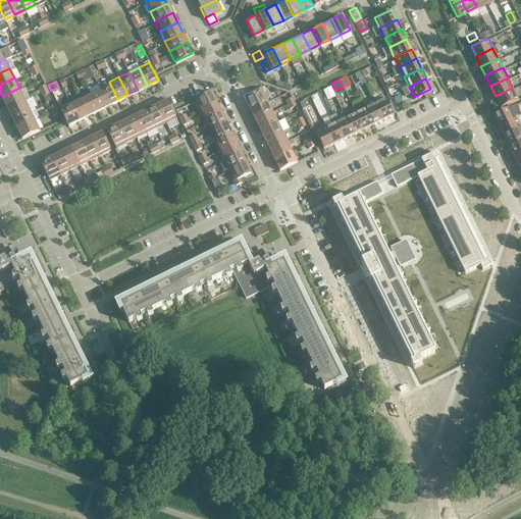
[(117,99),(109,82),(99,87),(108,104),(117,99)]
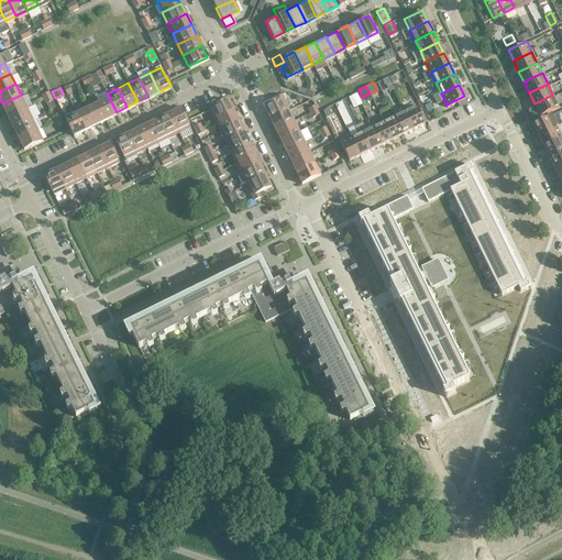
[(355,91),(348,95),(353,106),(361,102),(355,91)]
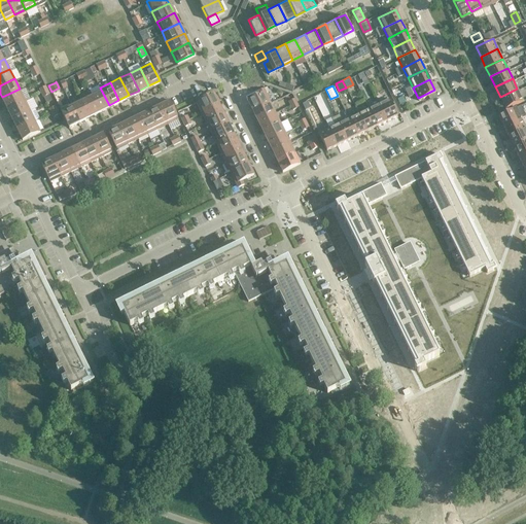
[(270,101),(263,86),(256,90),(258,93),(247,99),(252,109),(270,101)]
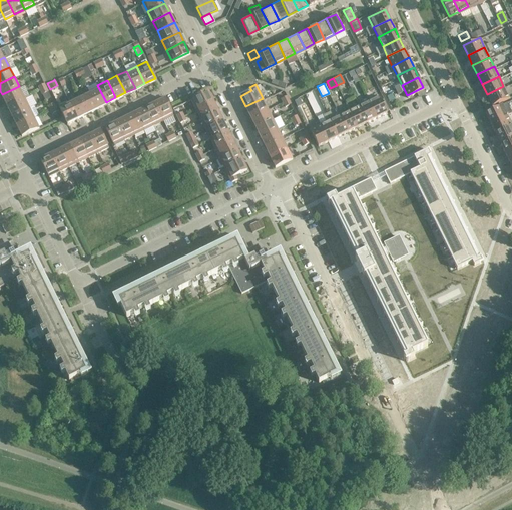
[(106,102),(97,85),(87,90),(96,107),(106,102)]
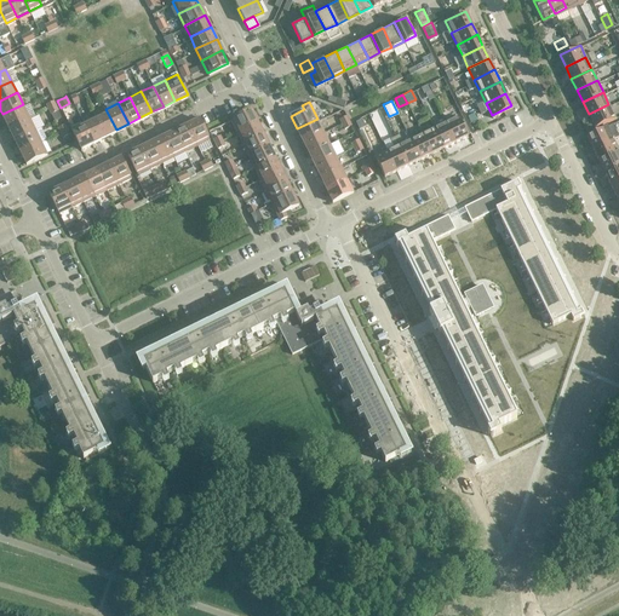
[(28,116),(23,104),(3,114),(7,126),(28,116)]
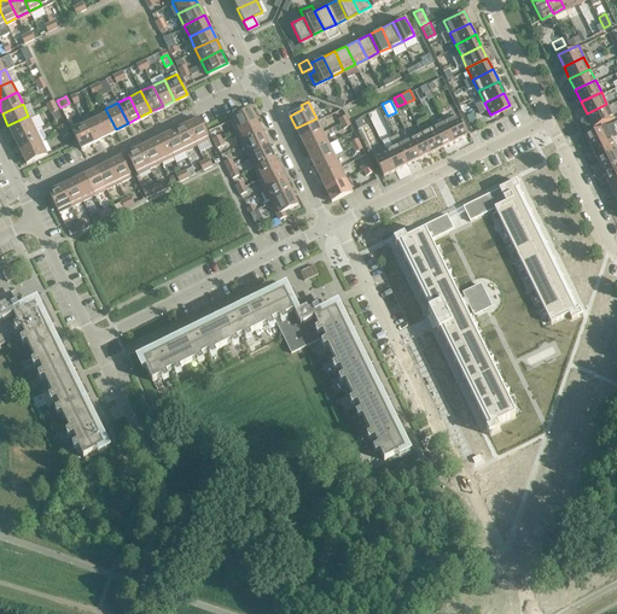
[(612,116),(606,104),(587,113),(593,126),(612,116)]
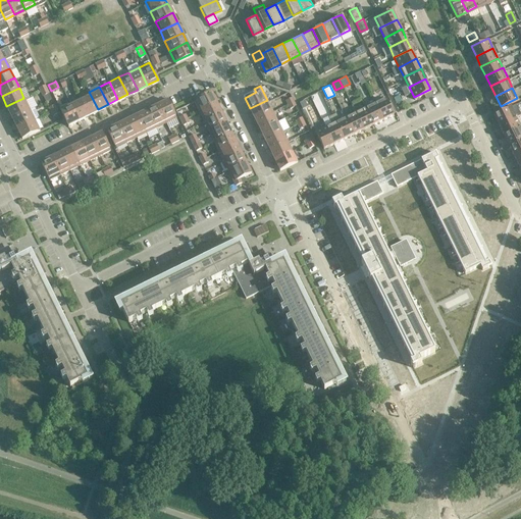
[(216,101),(211,91),(194,99),(199,110),(216,101)]
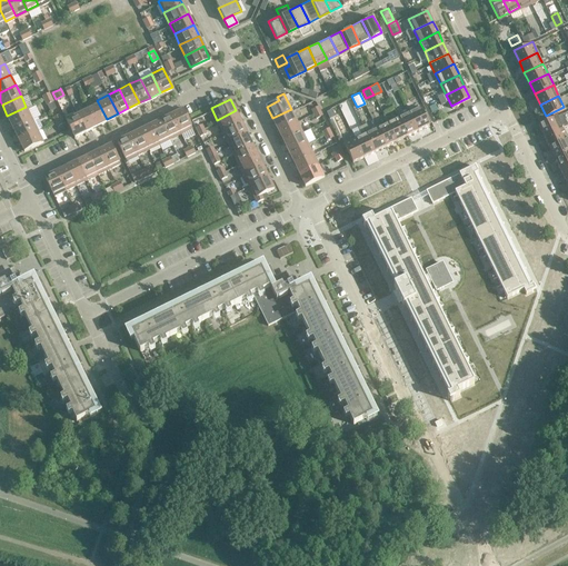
[(107,119),(97,100),(87,105),(96,125),(107,119)]
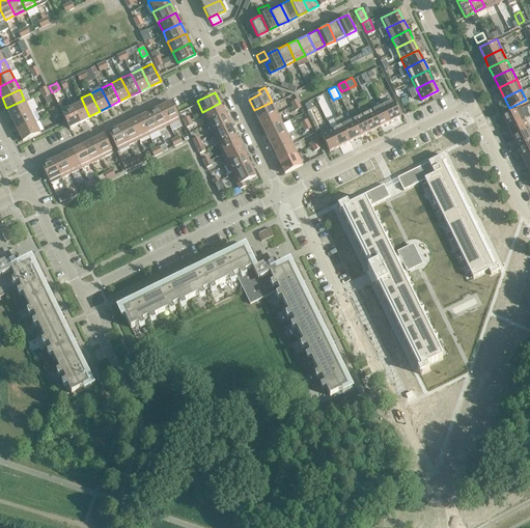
[(391,96),(381,102),(389,119),(399,114),(391,96)]
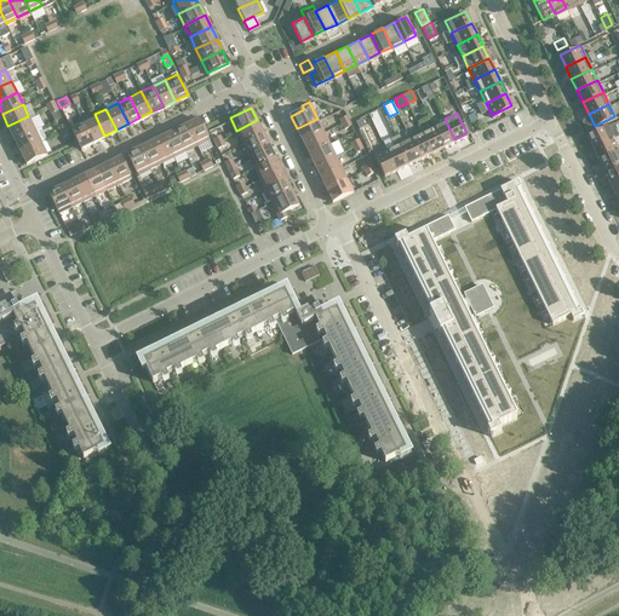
[(104,136),(95,114),(82,120),(92,140),(104,136)]
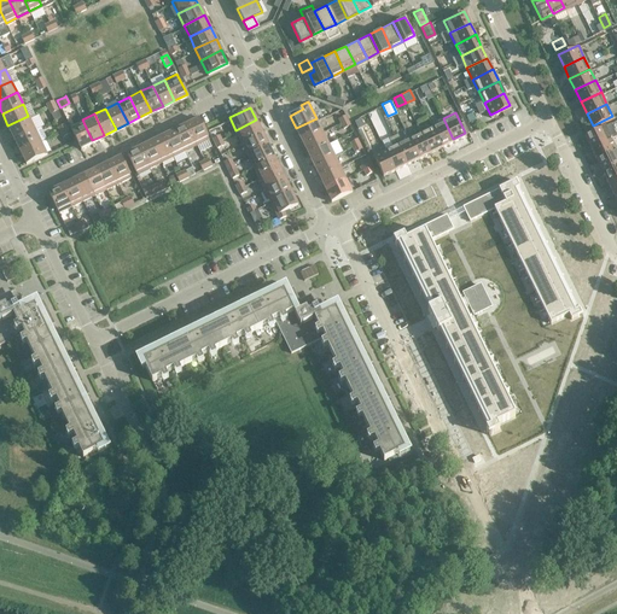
[(34,127),(28,116),(7,126),(13,138),(34,127)]
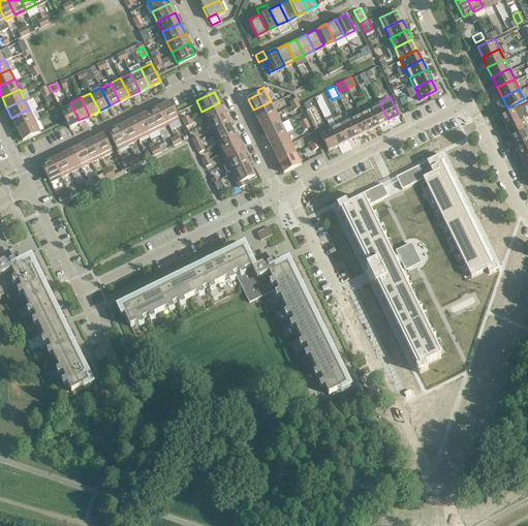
[(178,117),(168,99),(158,104),(167,122),(178,117)]
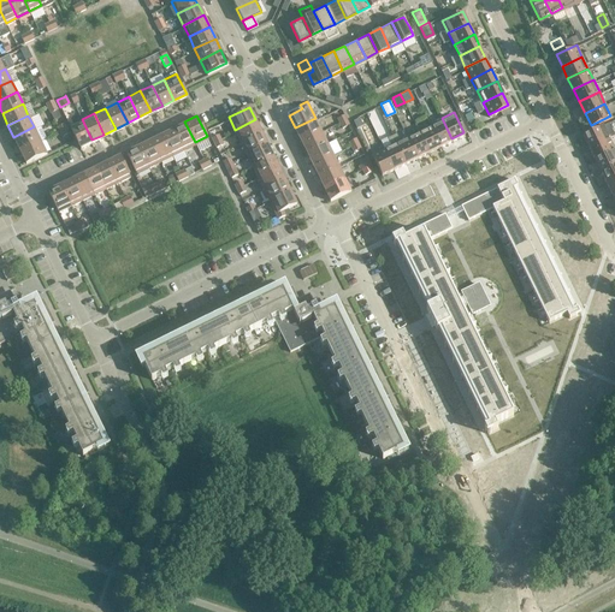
[(321,129),(315,118),(295,128),(301,140),(321,129)]
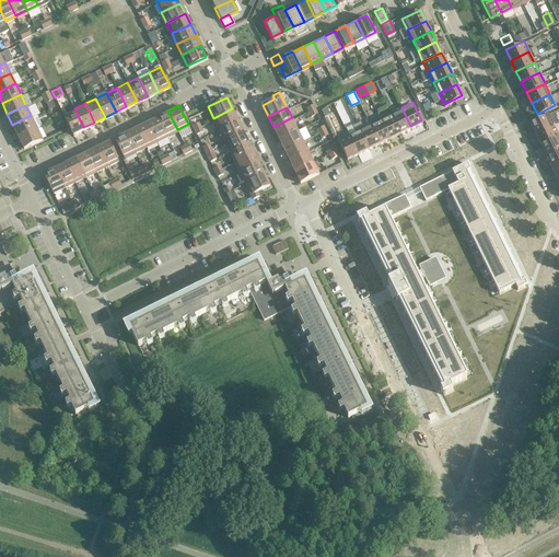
[(410,126),(402,107),(391,113),(399,131),(410,126)]
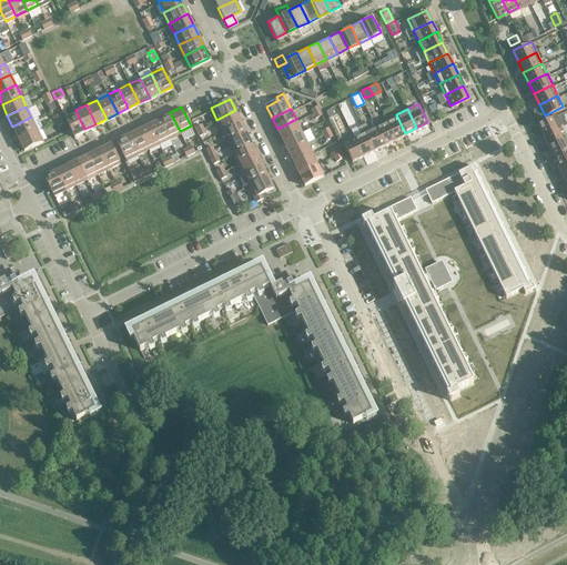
[(84,129),(76,110),(64,115),(73,134),(84,129)]
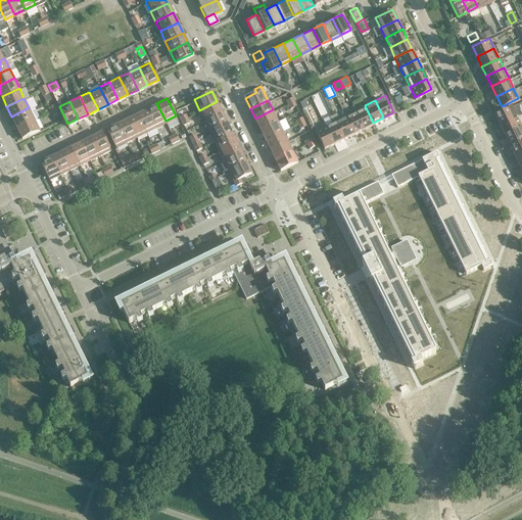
[(222,111),(217,101),(199,110),(203,120),(222,111)]
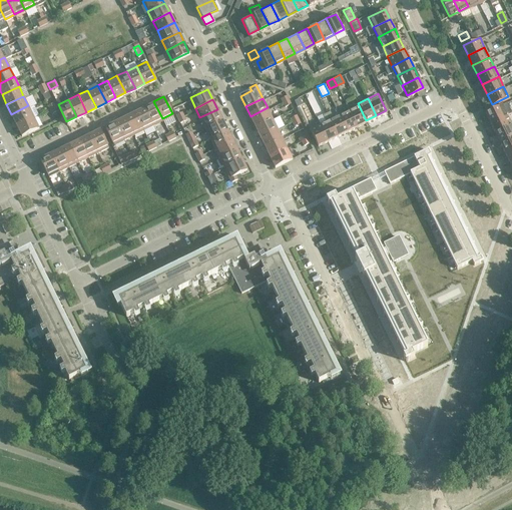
[(511,111),(506,100),(485,111),(490,121),(506,113),(511,111)]
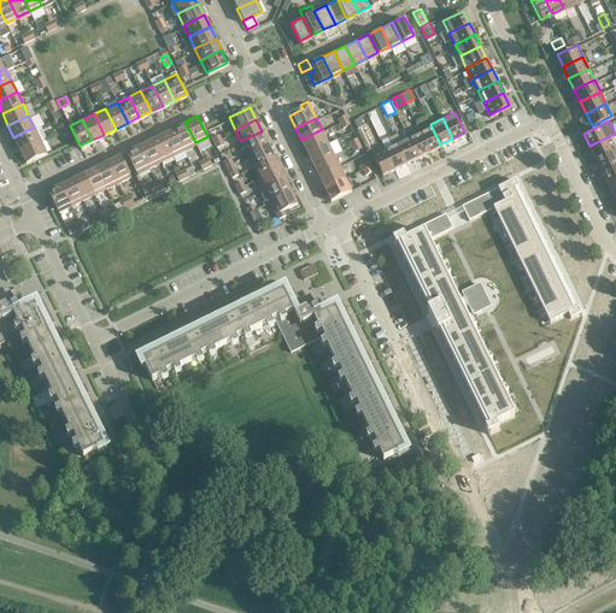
[(195,142),(185,122),(174,128),(183,148),(195,142)]
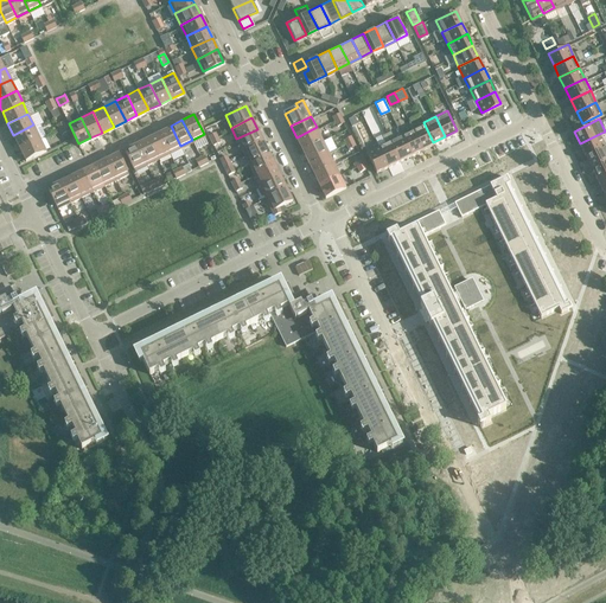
[(433,142),(423,122),(412,128),(422,148),(433,142)]
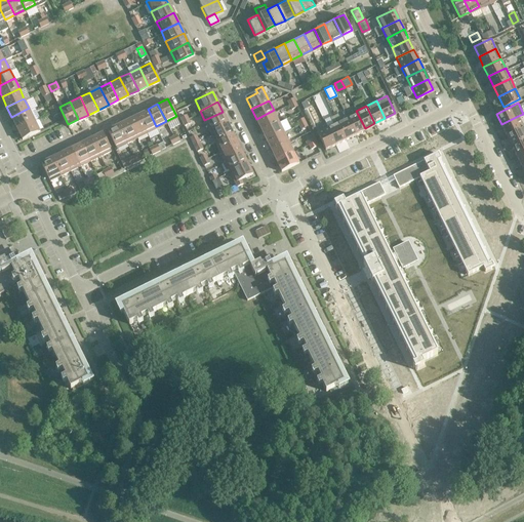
[(34,118),(29,108),(11,117),(16,127),(34,118)]
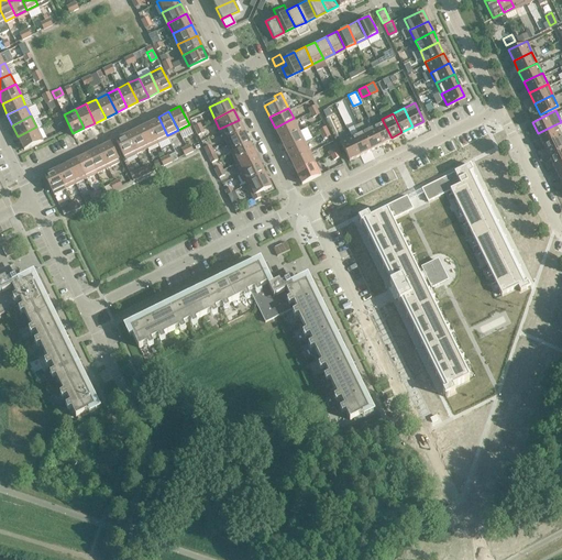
[(167,135),(158,117),(147,122),(156,141),(167,135)]
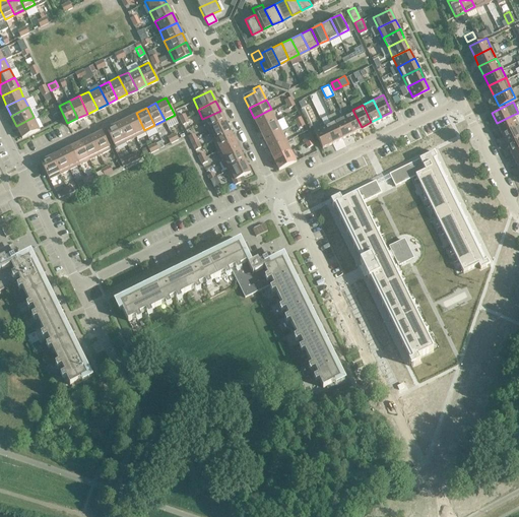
[(275,119),(271,109),(254,118),(258,127),(275,119)]
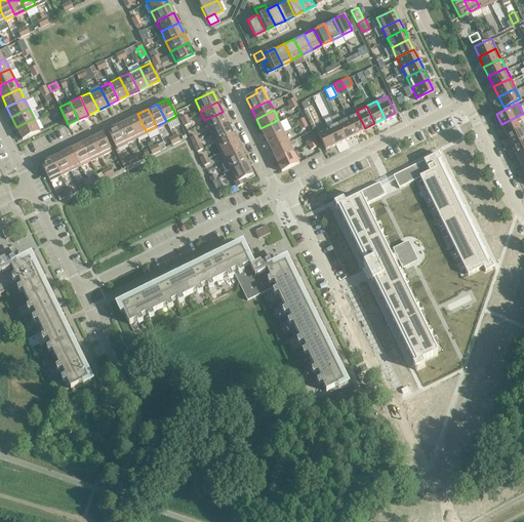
[(365,128),(356,111),(347,116),(355,132),(365,128)]
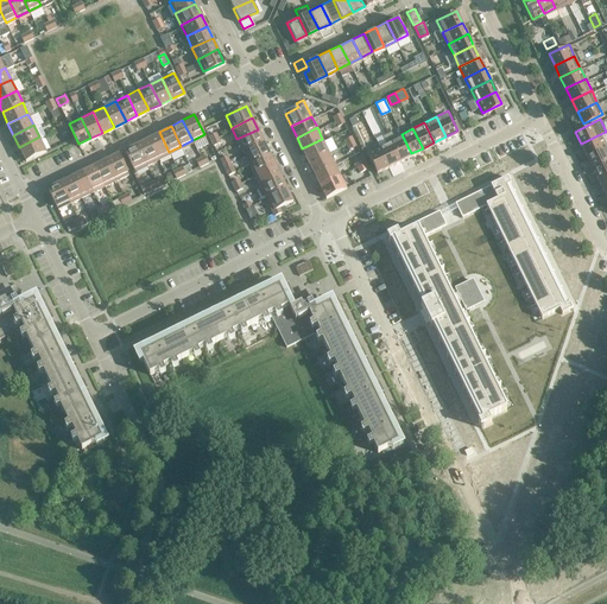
[(263,141),(258,129),(236,139),(242,151),(263,141)]
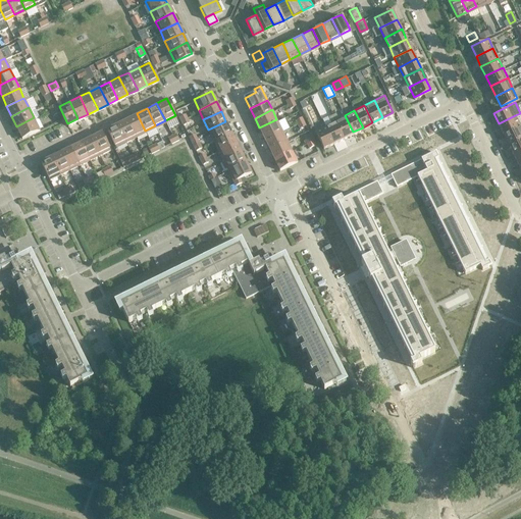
[(145,131),(137,113),(126,118),(136,136),(145,131)]
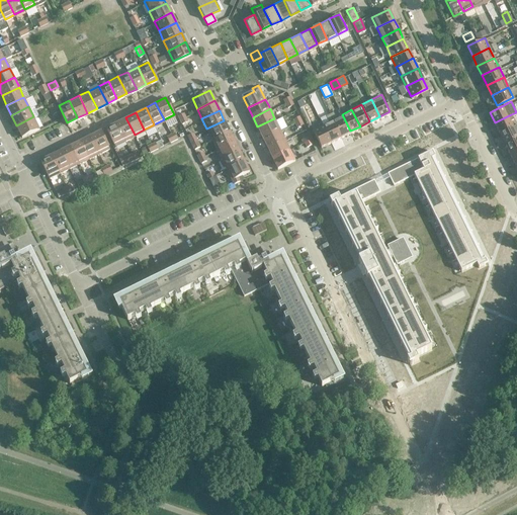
[(350,131),(342,114),(332,118),(340,136),(350,131)]
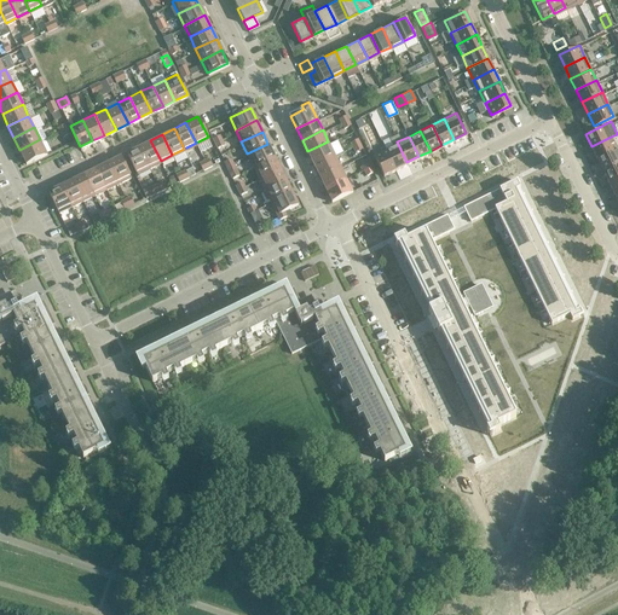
[(617,149),(611,137),(591,146),(596,158),(617,149)]
